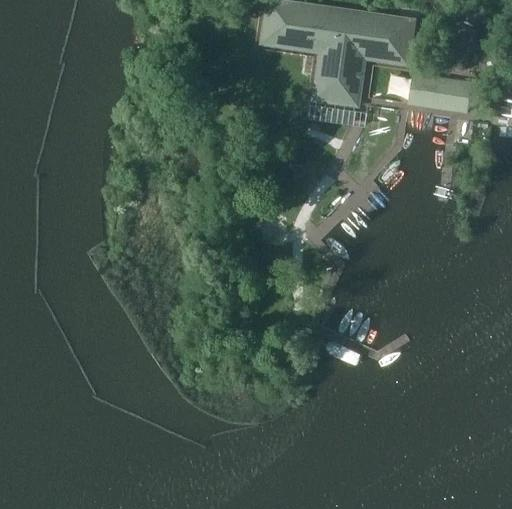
[(409,66),(416,18),(297,0),(264,0),(258,44),(319,53),(312,100),(358,106),(366,60),(370,60),(409,66)]
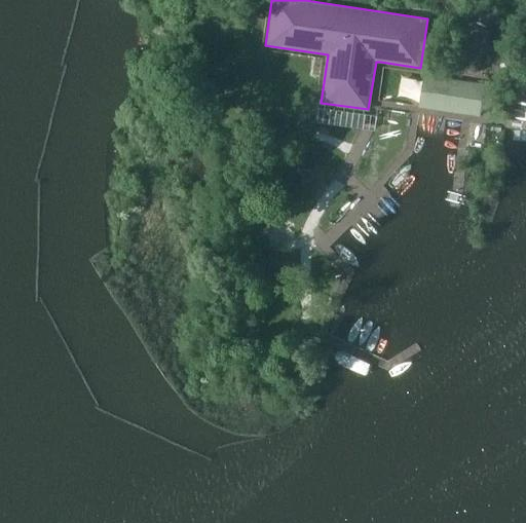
[(476,73),(489,31),(472,25),(458,67),(476,73)]
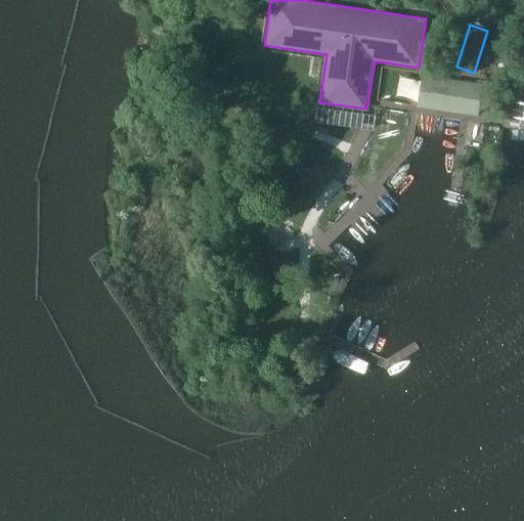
[(478,116),(482,83),(422,74),(417,106),(478,116)]
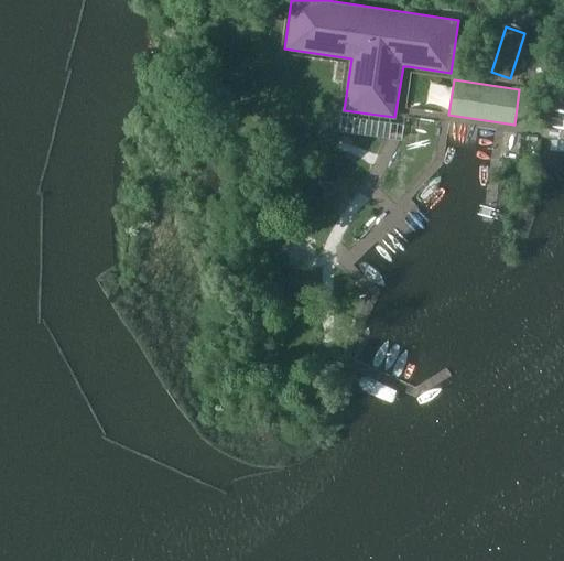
[(563,106),(552,105),(549,122),(563,126),(563,106)]
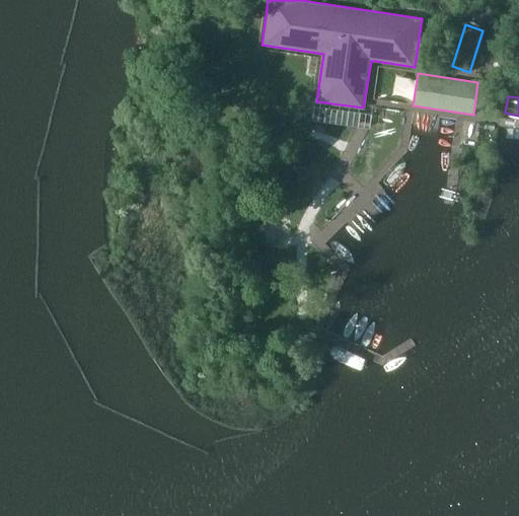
[(296,340),(299,332),(292,328),(289,337),(296,340)]
